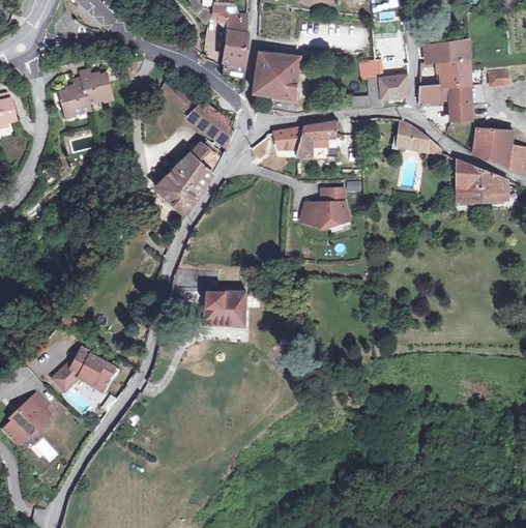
[(199,0),(199,8),(208,9),(208,0),(199,0)]
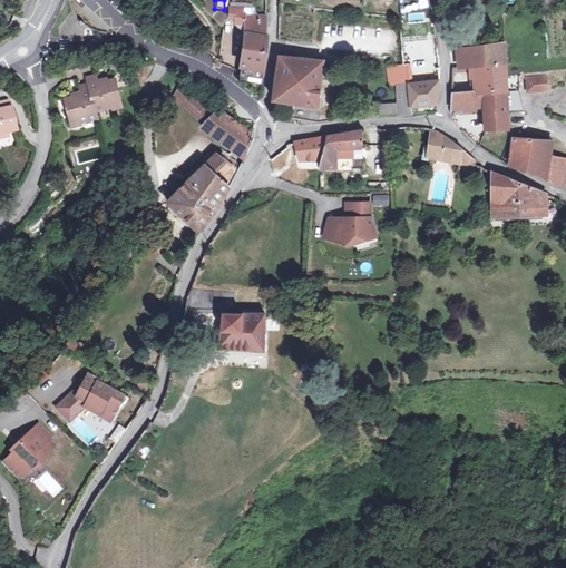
[(243,35),(242,48),(240,78),(261,81),(267,51),(266,19),(254,18),(255,12),(249,0),(231,0),(231,22),(236,21),(236,28),(245,28),(245,33),(243,35)]
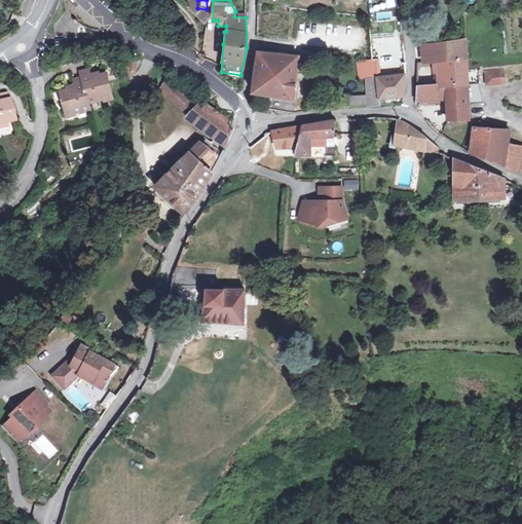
[(444,88),(445,97),(448,117),(469,116),(460,39),(419,45),(422,60),(441,58),(443,69),(444,80),(432,81),(426,82),(425,75),(415,76),(416,91),(444,88)]
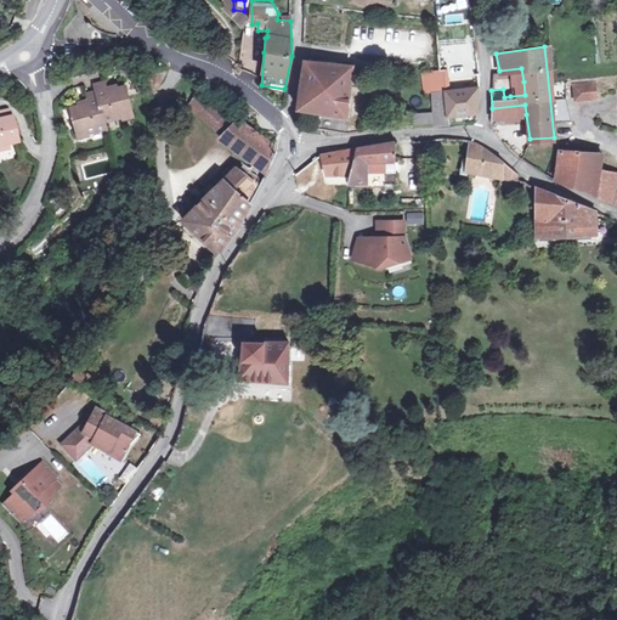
[(448,127),(447,117),(476,116),(475,94),(479,93),(477,75),(448,78),(448,73),(453,73),(453,63),(449,63),(448,55),(437,55),(440,73),(422,75),(424,95),(432,94),(435,128),(448,127)]
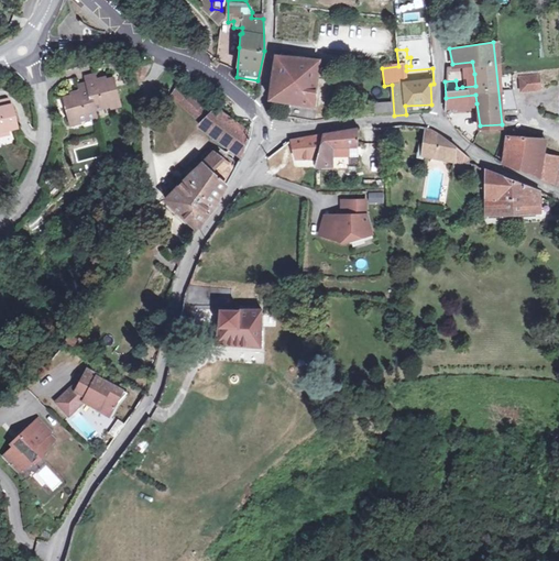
[(319,62),(276,57),(270,102),(315,107),(319,62)]
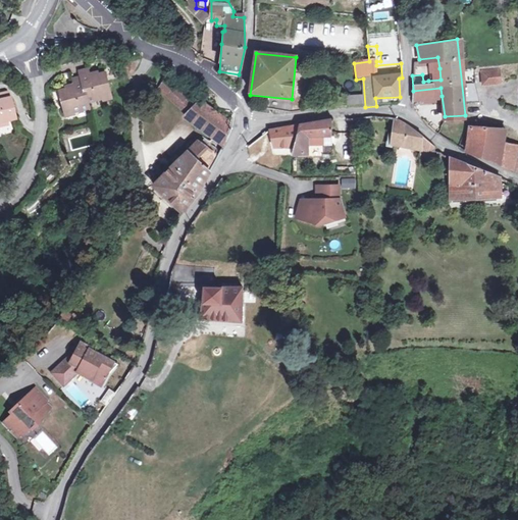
[(441,80),(439,68),(427,70),(428,81),(441,80)]
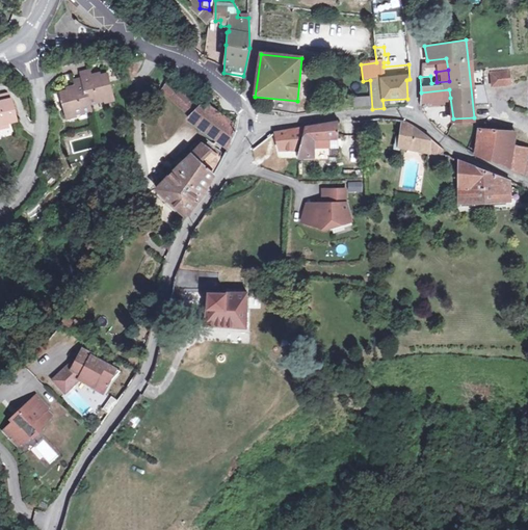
[(505,83),(504,72),(490,74),(491,85),(505,83)]
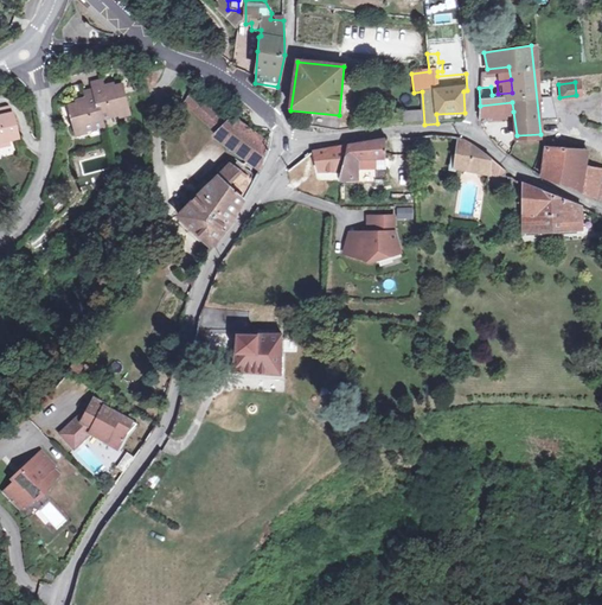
[(109,113),(120,110),(114,88),(95,93),(91,83),(83,86),(85,94),(75,97),(77,104),(62,109),(66,132),(75,129),(76,134),(94,129),(93,122),(110,119),(109,113)]
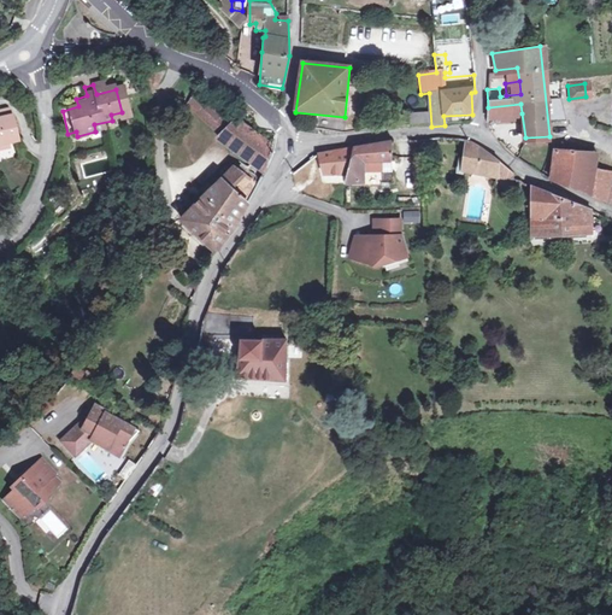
[(193,95),(187,105),(216,133),(215,138),(260,171),(271,150),(193,95)]
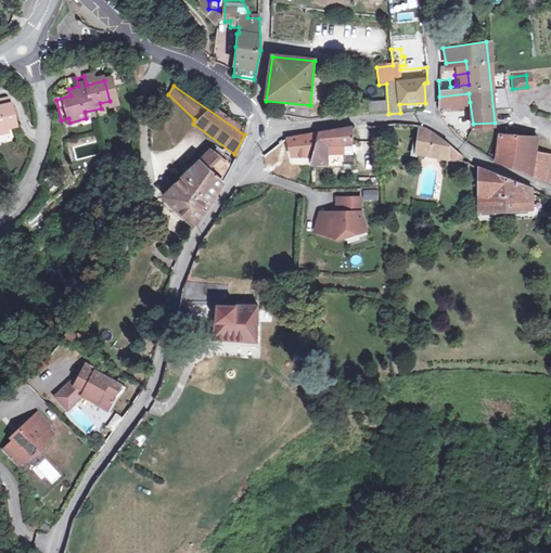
[(469,93),(439,97),(439,100),(439,103),(470,102),(469,93)]
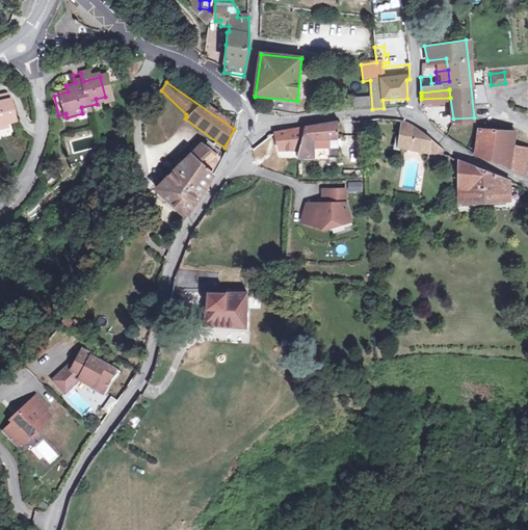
[(156,126),(163,116),(152,105),(146,115),(156,126)]
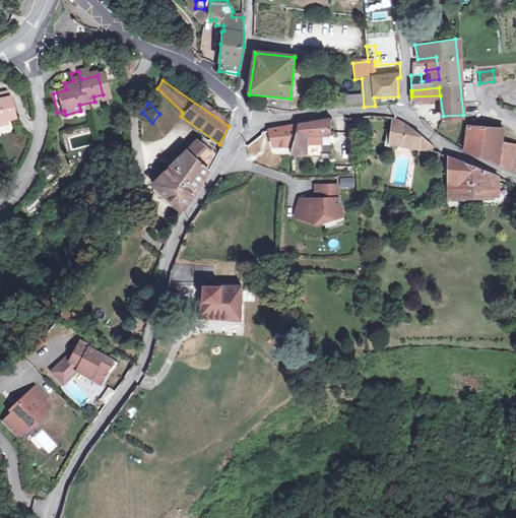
[(5,105),(0,106),(0,130),(0,127),(8,125),(5,105)]
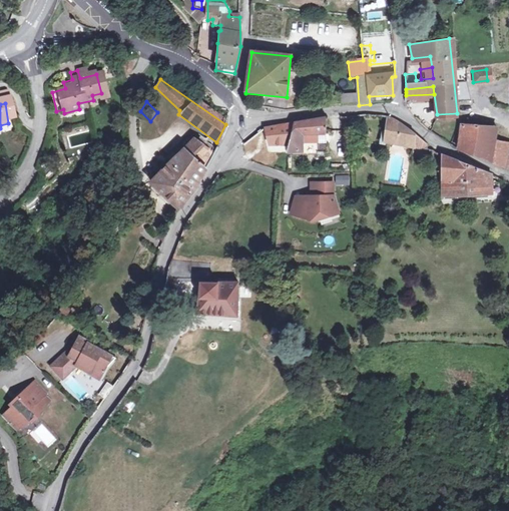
[(383,141),(429,150),(426,142),(389,119),(384,117),(383,141)]
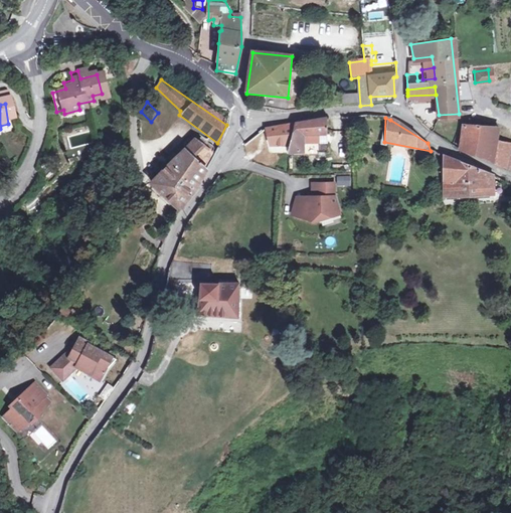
[(326,137),(326,133),(323,133),(322,121),(261,130),(262,149),(285,148),(284,156),(299,154),(299,146),(315,145),(315,137),(326,137)]
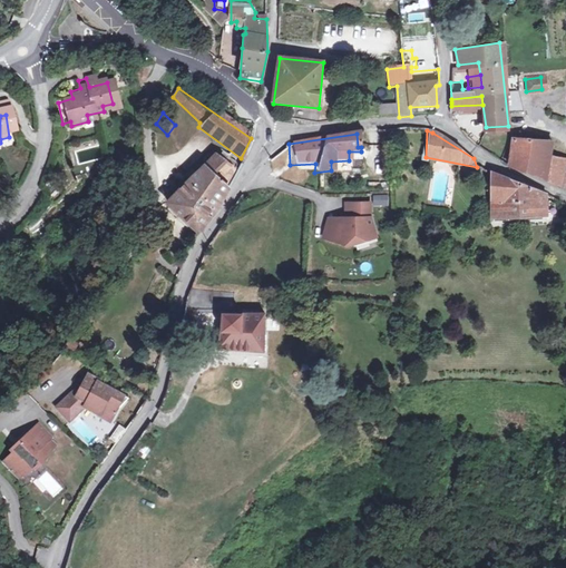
[(527,174),(530,137),(513,136),(507,166),(527,174)]
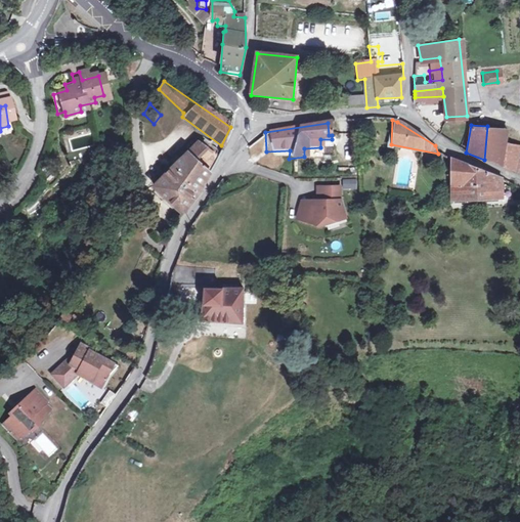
[(508,128),(487,126),(484,160),(504,168),(506,148),(508,128)]
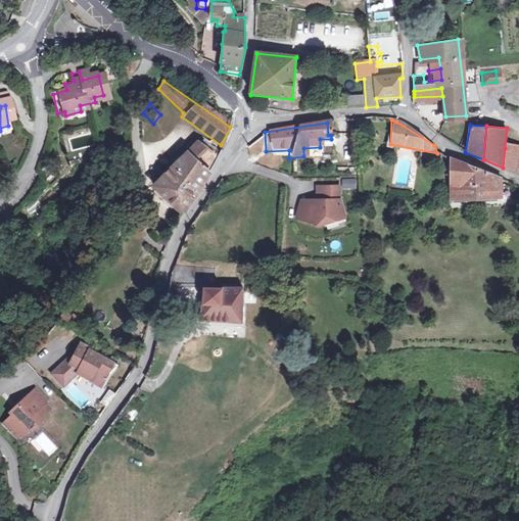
[(195,144),(163,173),(148,186),(178,217),(199,187),(216,155),(195,144)]
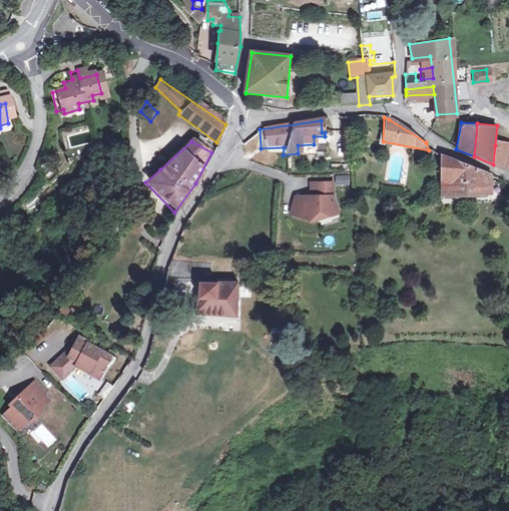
[(508,146),(495,145),(493,164),(506,169),(507,157),(508,146)]
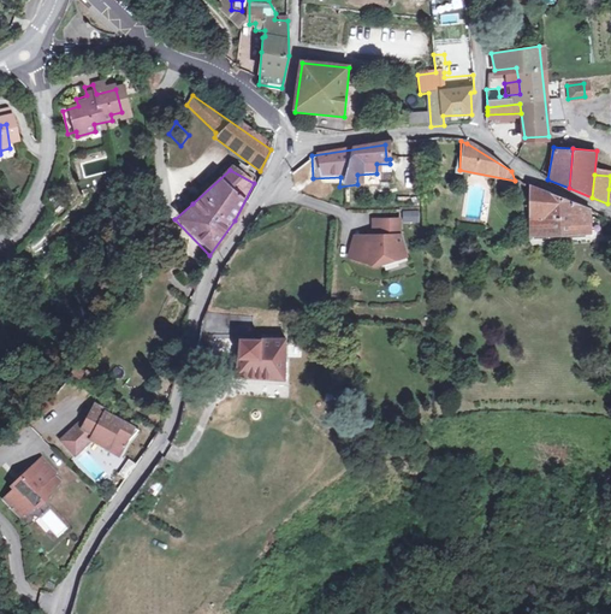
[(375,187),(375,176),(363,177),(363,187),(375,187)]
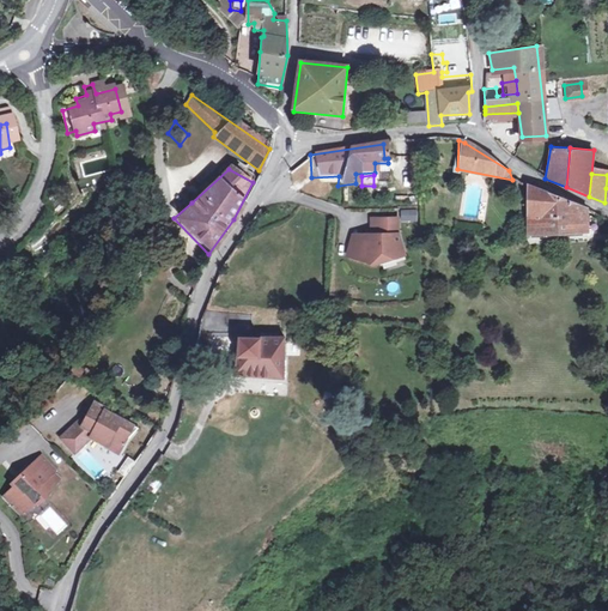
[(524,231),(590,233),(590,219),(582,219),(581,207),(524,186),(524,231)]
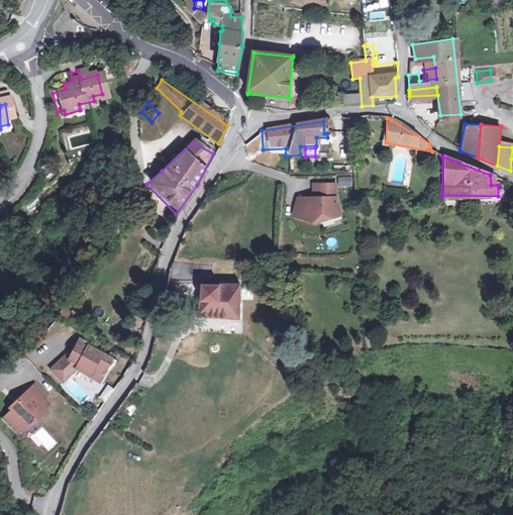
[(348,189),(348,179),(334,179),(335,190),(348,189)]
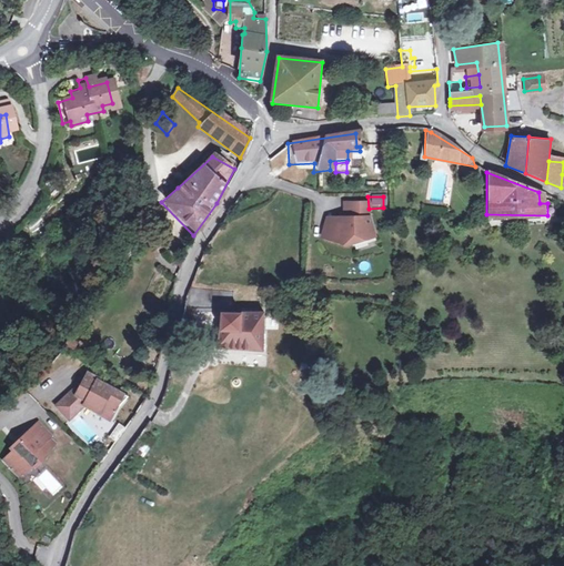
[(373,236),(366,218),(329,222),(326,240),(344,252),(373,236)]
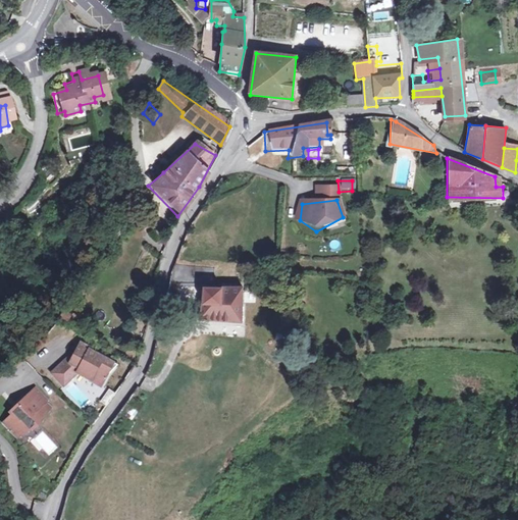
[(238,322),(238,287),(198,286),(197,320),(238,322)]
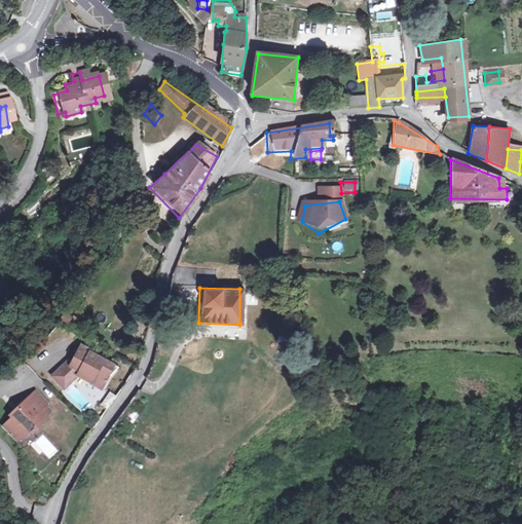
[(176,314),(178,305),(175,304),(177,299),(164,296),(160,311),(176,314)]
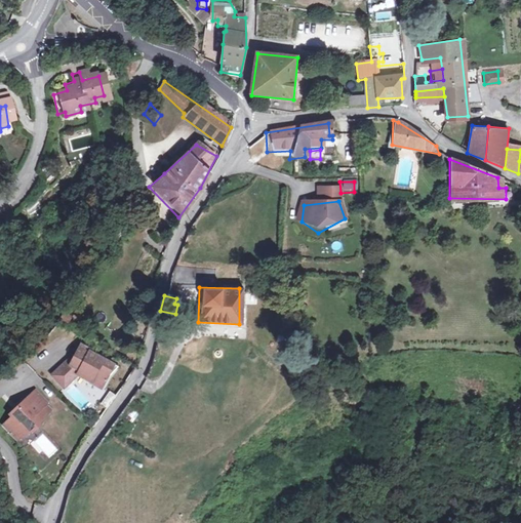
[(65,361),(50,374),(56,380),(58,378),(65,385),(76,374),(99,388),(107,375),(108,376),(116,367),(89,352),(89,351),(80,345),(69,364),(65,361)]
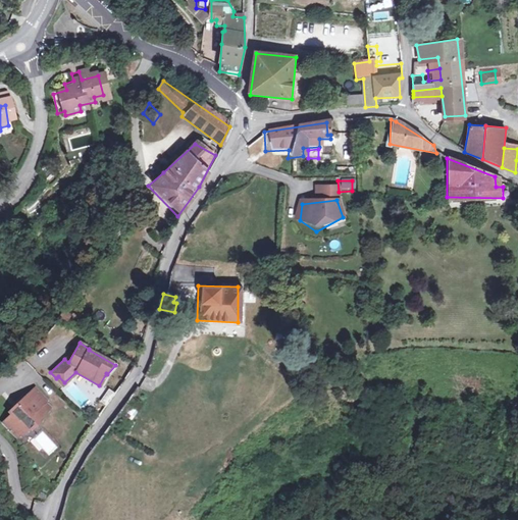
[(58,376),(56,378),(61,384),(64,382),(58,376)]
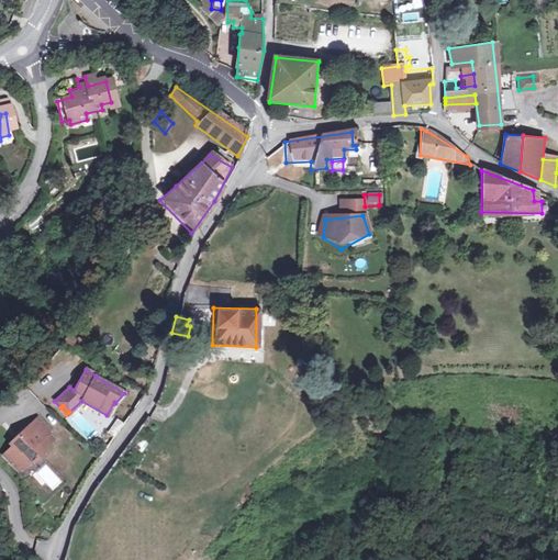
[(44,432),(33,420),(12,437),(15,440),(13,443),(10,441),(7,443),(6,445),(7,448),(0,455),(0,459),(10,470),(19,461),(23,466),(42,448),(41,447),(47,440),(42,434),(44,432)]
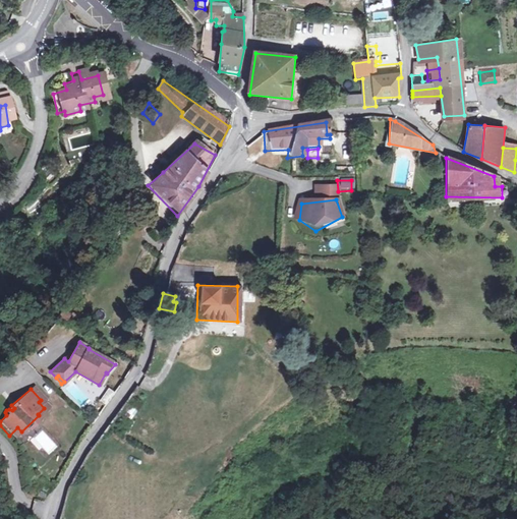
[(39,415),(21,431),(31,426),(39,415)]
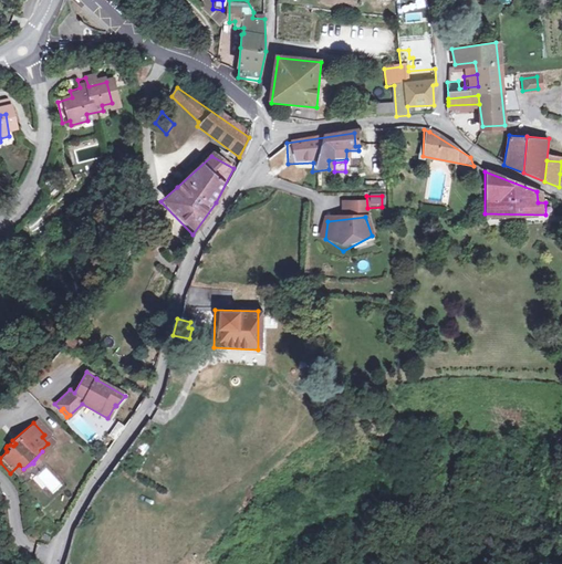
[(19,465),(10,473),(12,476),(23,469),(19,465)]
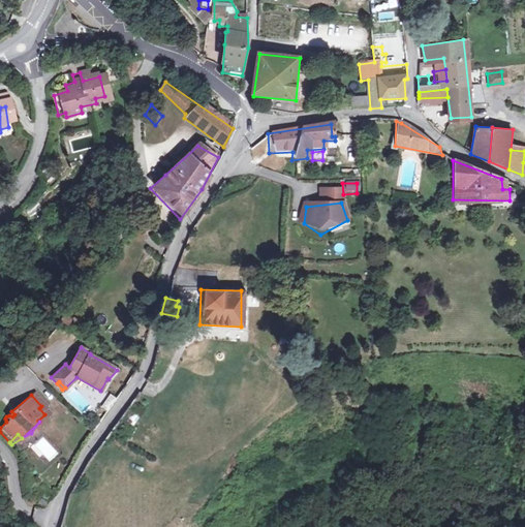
[(32,491),(27,489),(23,491),(21,496),(23,500),(28,502),(32,500),(34,495),(32,491)]
